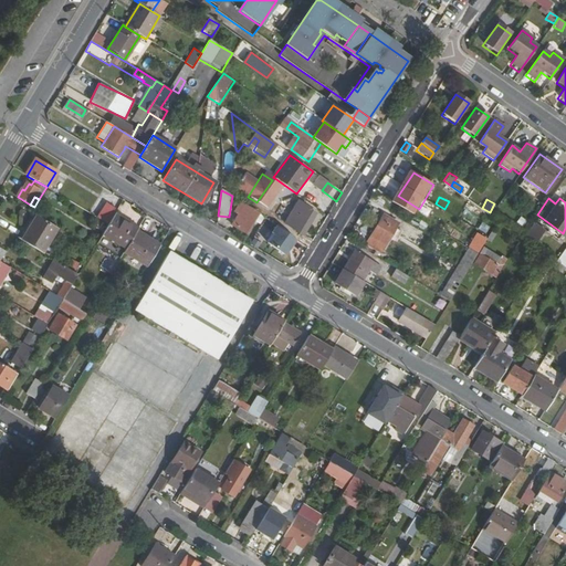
[(106,203),(97,218),(108,224),(114,215),(117,210),(106,203)]
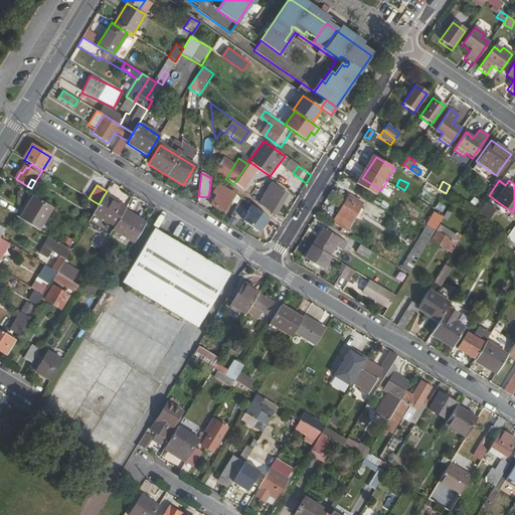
[(214,194),(217,196),(211,206),(221,211),(229,198),(231,194),(219,186),(214,194)]
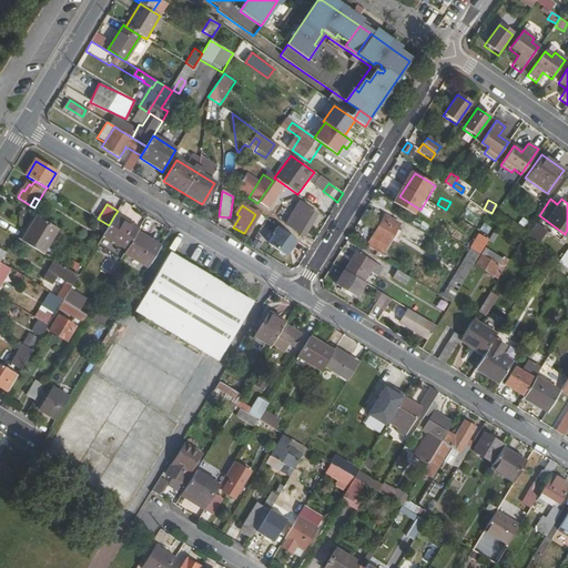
[(292,206),(282,222),(302,236),(316,214),(307,210),(304,214),(292,206)]
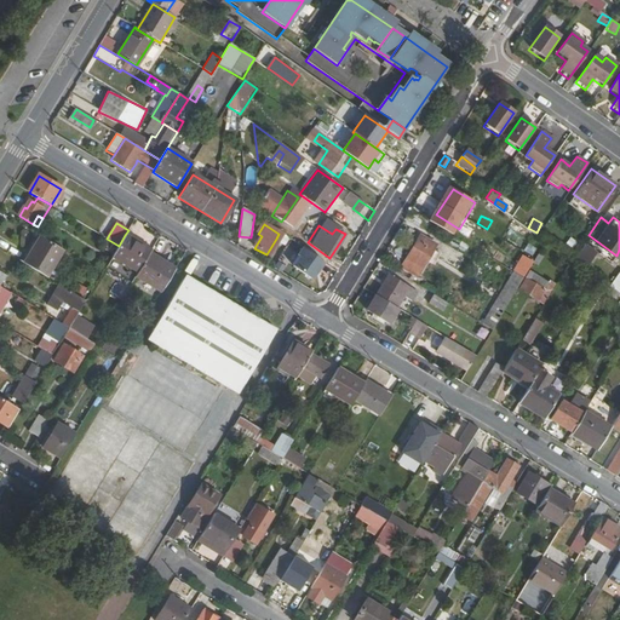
[(113,256),(138,271),(150,252),(151,251),(125,235),(119,246),(113,256)]
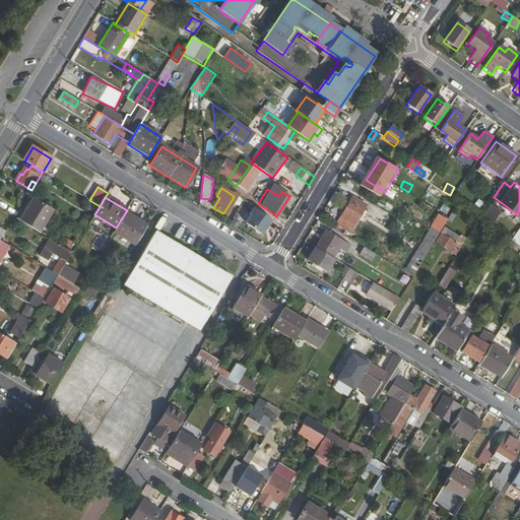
[(34,198),(20,220),(38,232),(52,209),(34,198)]
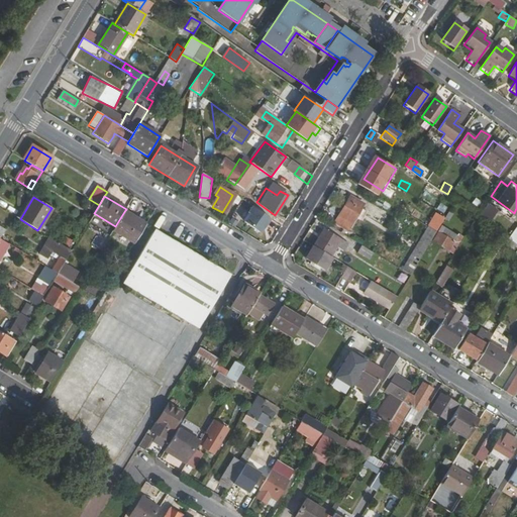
[(350,197),(334,222),(347,230),(364,205),(350,197)]
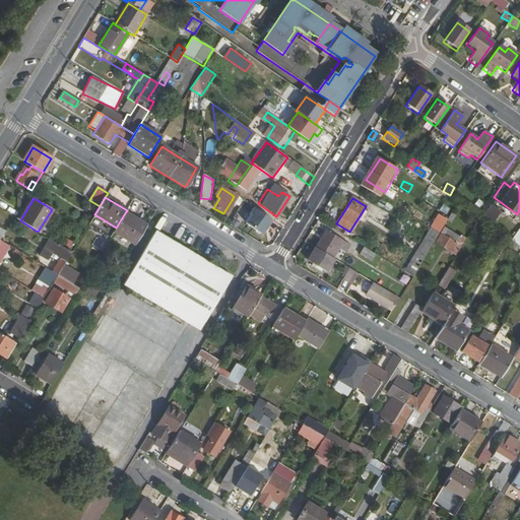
[(271,220),(254,208),(249,215),(251,216),(245,224),(261,236),(271,220)]
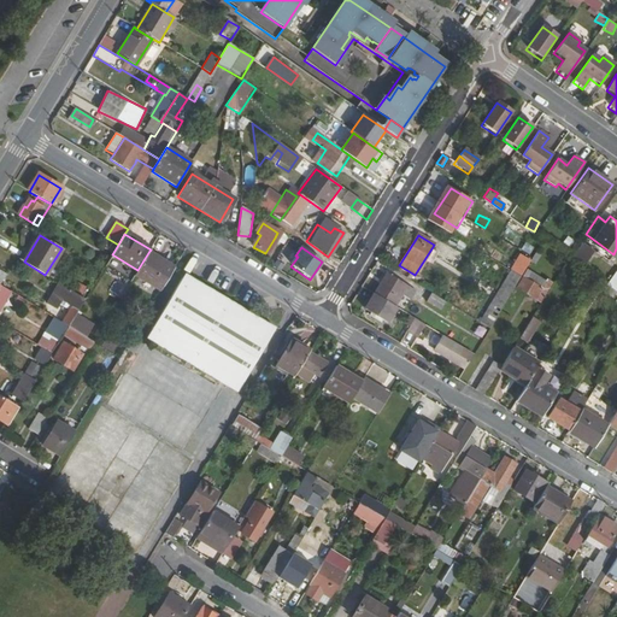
[(136,274),(162,289),(175,266),(150,251),(137,270),(136,274)]
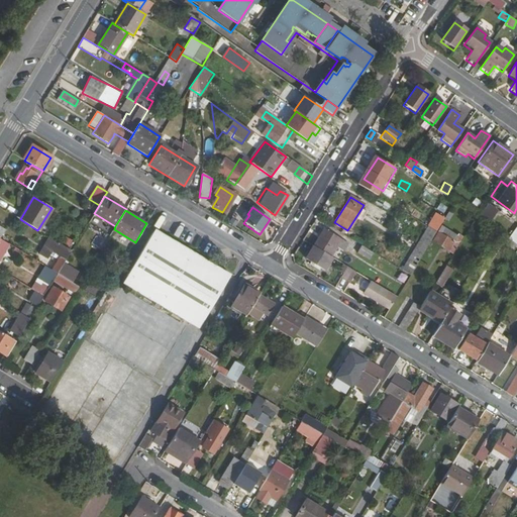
[(516,225),(508,240),(516,244),(516,225)]
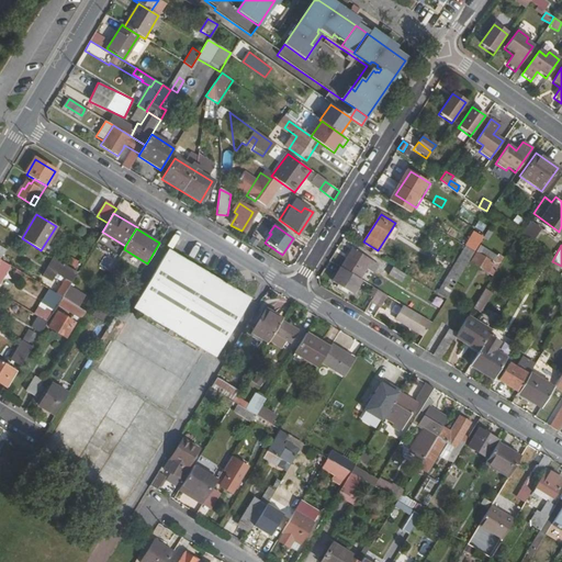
[(437,293),(447,300),(475,253),(465,247),(437,293)]
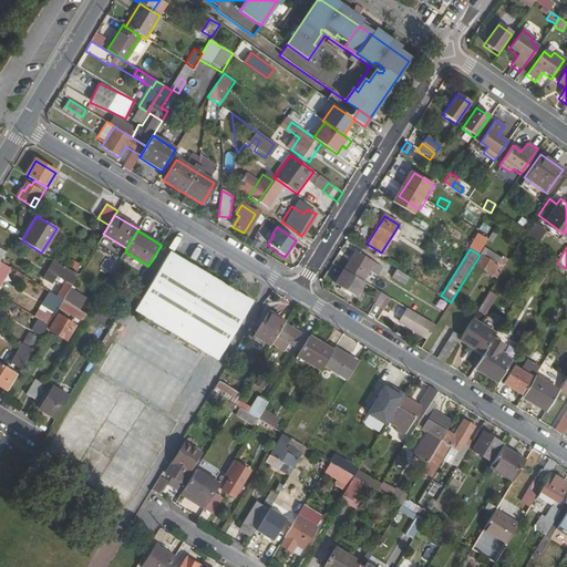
[(356,250),(343,269),(346,270),(359,278),(364,269),(377,276),(382,267),(356,250)]
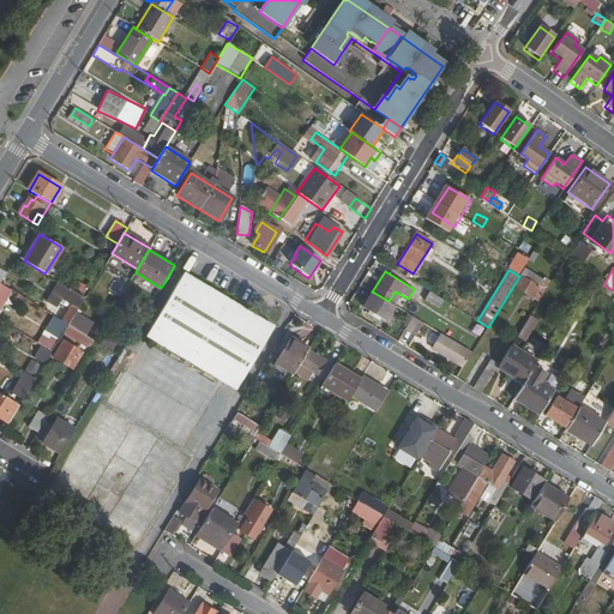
[(185,272),(146,336),(234,390),(272,326),(185,272)]
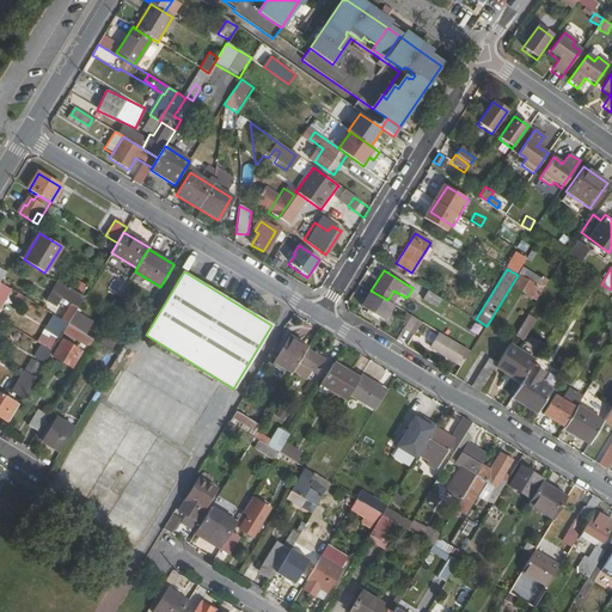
[(513,286),(534,299),(546,281),(542,277),(536,286),(520,276),(513,286)]
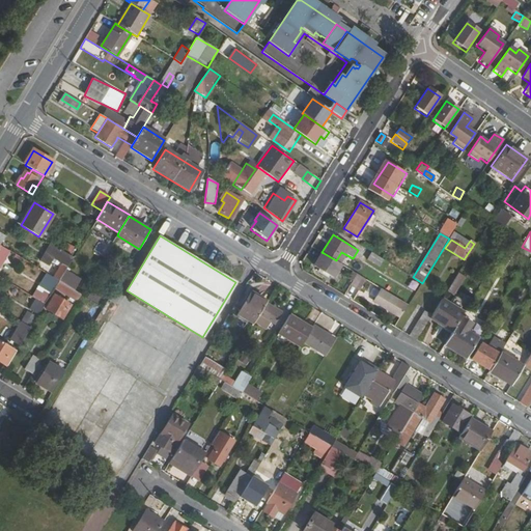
[(51,244),(39,261),(47,267),(52,258),(56,261),(60,254),(56,251),(58,248),(51,244)]
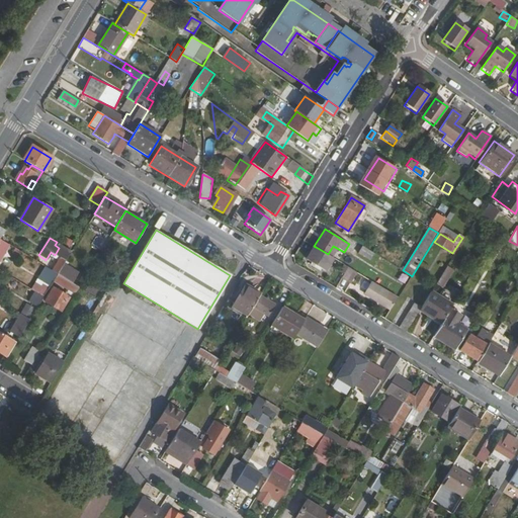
[(316,247),(308,259),(326,270),(334,258),(328,254),(316,247)]
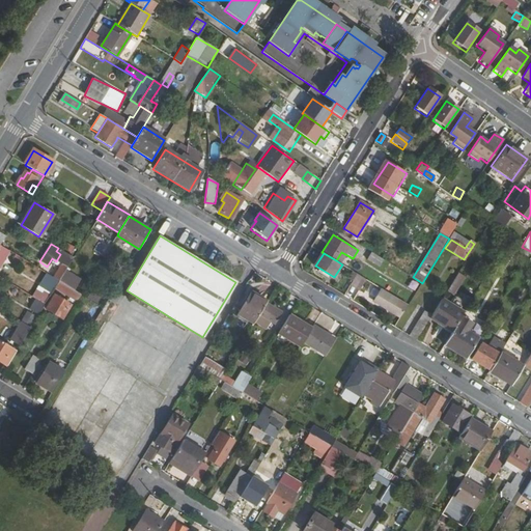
[(368,258),(381,267),(385,260),(372,253),(368,258)]
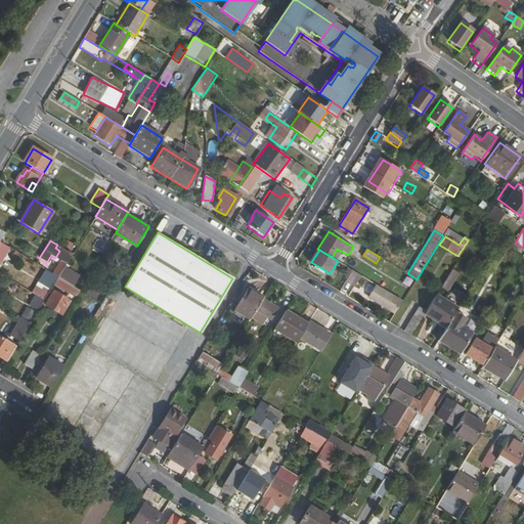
[(49,263),(46,269),(54,274),(58,277),(64,267),(72,254),(66,251),(56,267),(49,263)]
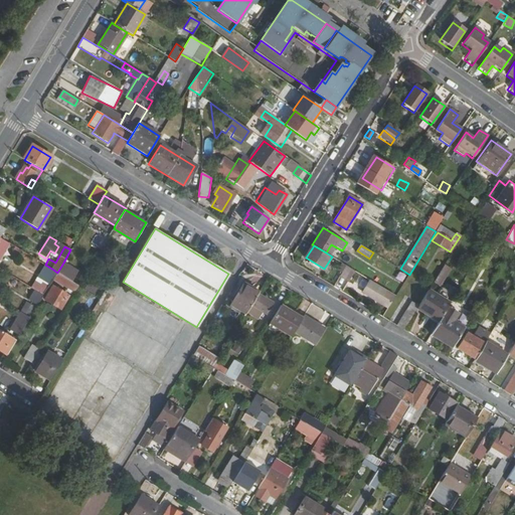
[(78,272),(63,263),(57,273),(72,282),(78,272)]
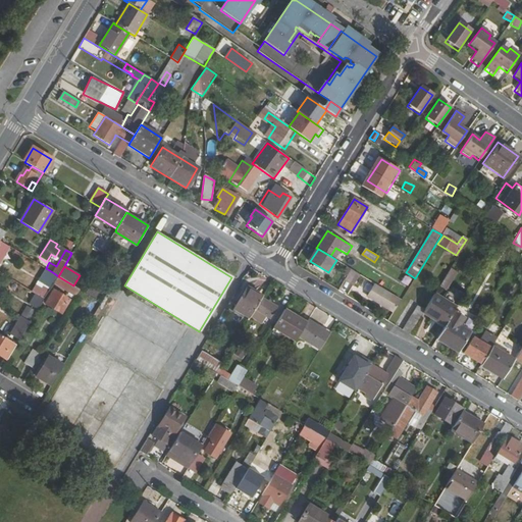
[(451,267),(439,285),(445,290),(457,271),(451,267)]
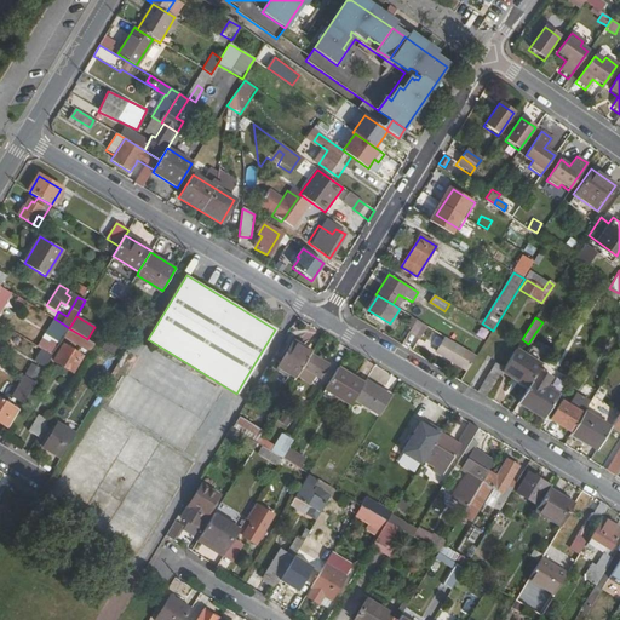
[(417,320),(409,333),(419,339),(428,326),(417,320)]
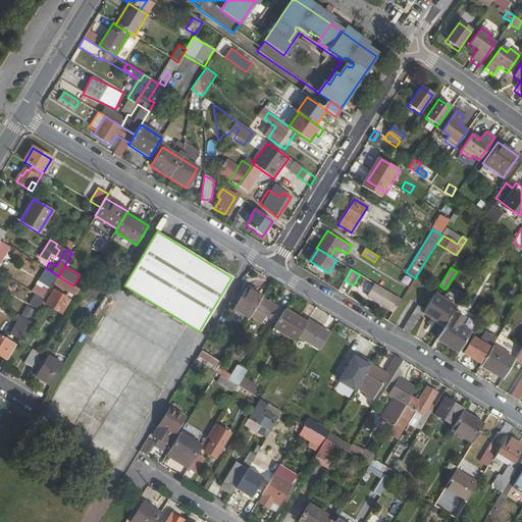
[(54,273),(50,281),(53,283),(54,282),(58,276),(54,273)]
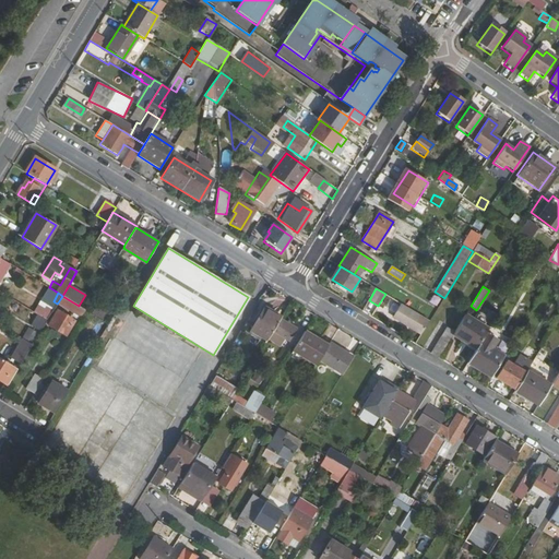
[(58,302),(81,317),(85,310),(79,306),(62,296),(58,302)]
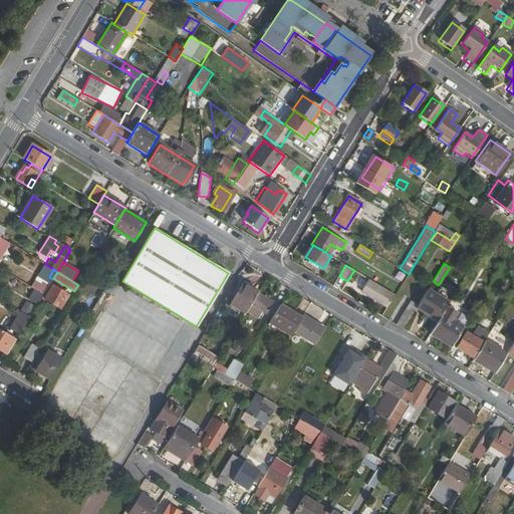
[(79,283),(92,290),(97,283),(84,275),(79,283)]
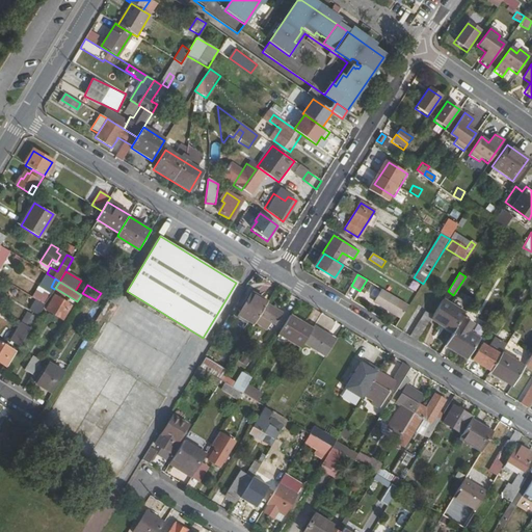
[(374,301),(400,318),(408,307),(381,290),(374,301)]
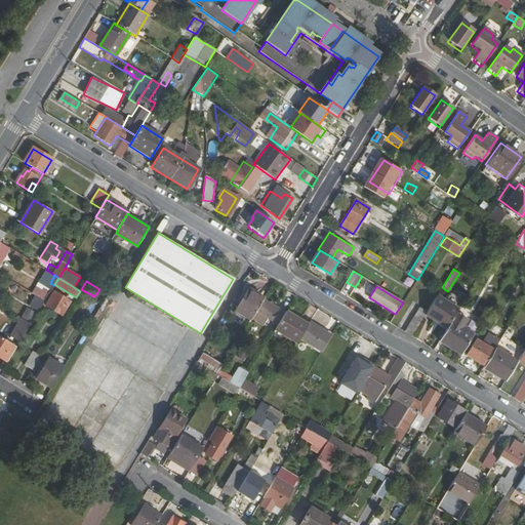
[(247,288),(235,310),(250,319),(252,314),(261,299),(263,297),(247,288)]
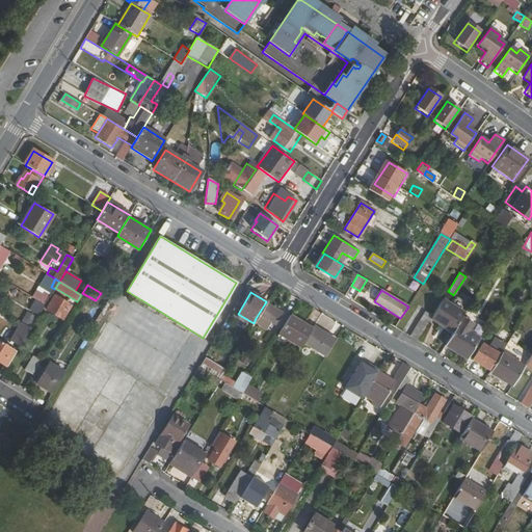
[(81,295),(95,302),(96,300),(82,293),(81,295)]
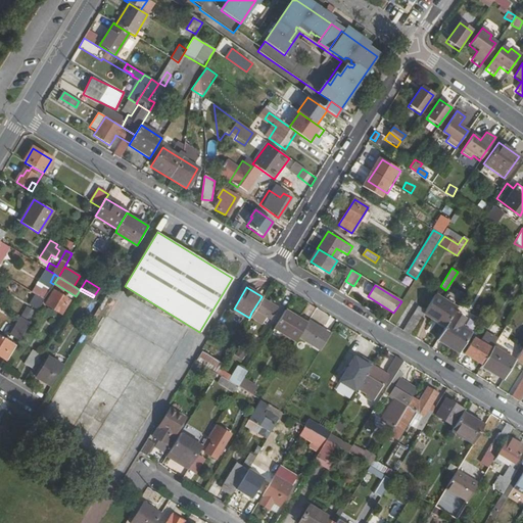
[(45,304),(61,315),(67,305),(59,301),(62,296),(53,290),(45,304)]
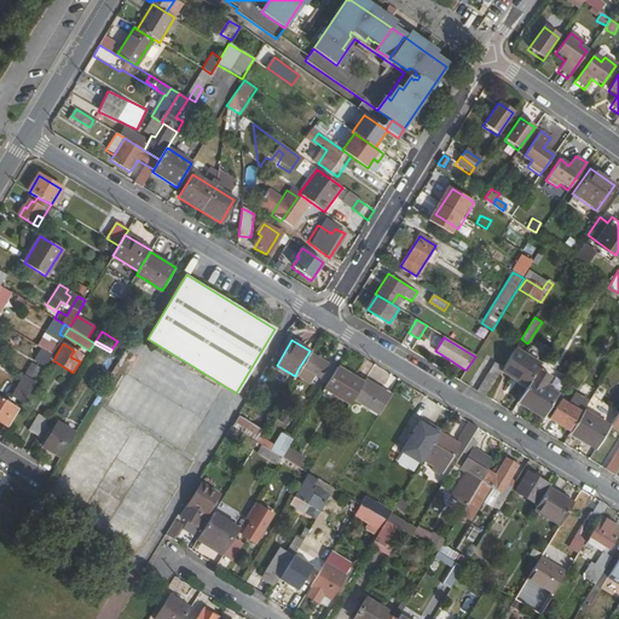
[(90,352),(104,362),(115,368),(121,358),(110,352),(94,343),(90,351),(90,352)]
